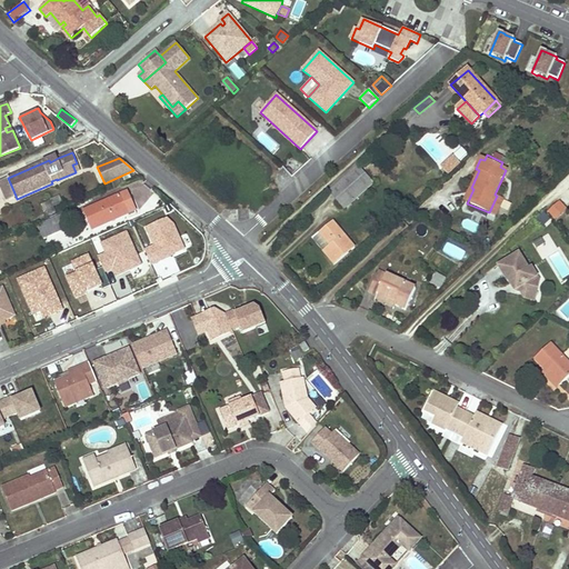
[(460,163),(455,158),(449,163),(453,169),(460,163)]
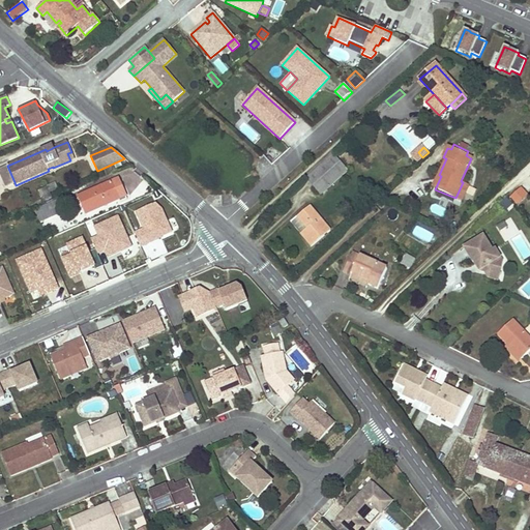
[(339,179),(348,171),(333,154),(306,178),(313,186),(330,170),(339,179)]
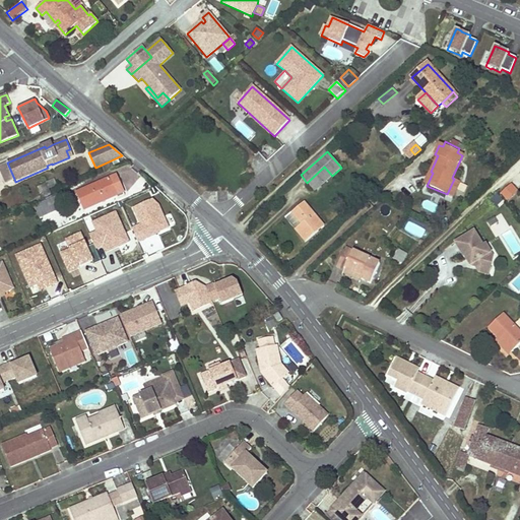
[(7,163),(0,166),(0,168),(6,183),(14,179),(7,163)]
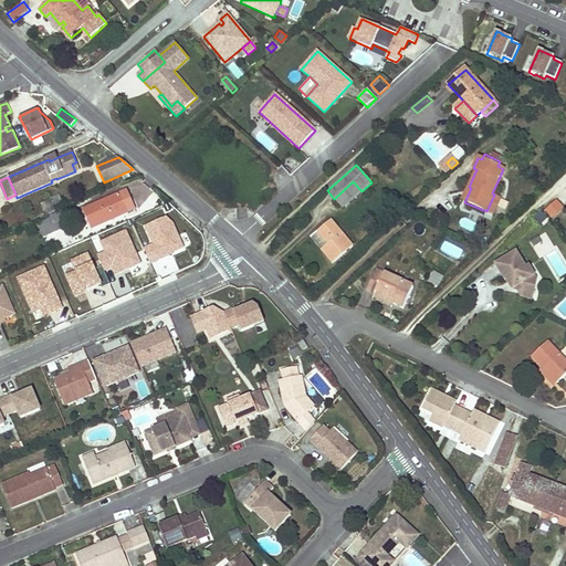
[(343,208),(362,191),(353,181),(334,199),(343,208)]
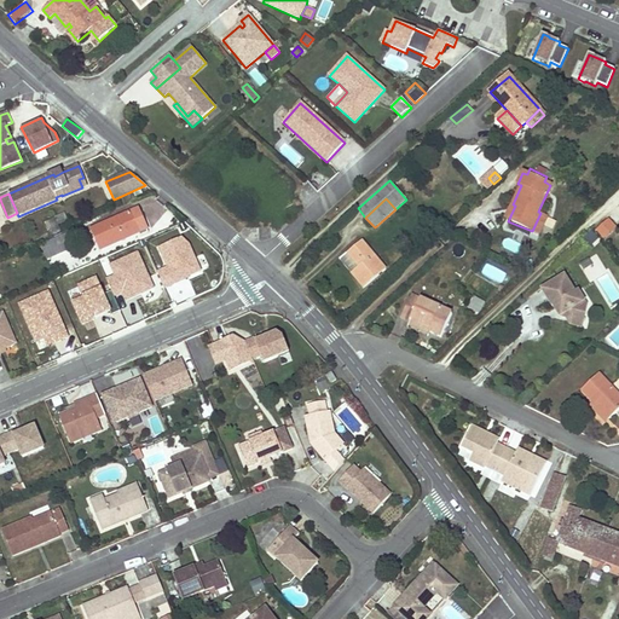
[(508,221),(515,206),(513,204),(505,219),(508,221)]
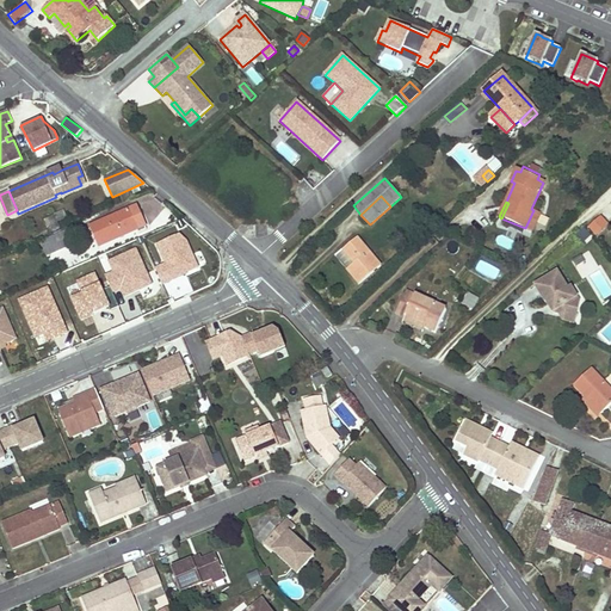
[(136,208),(91,227),(100,246),(137,229),(139,233),(146,229),(136,208)]
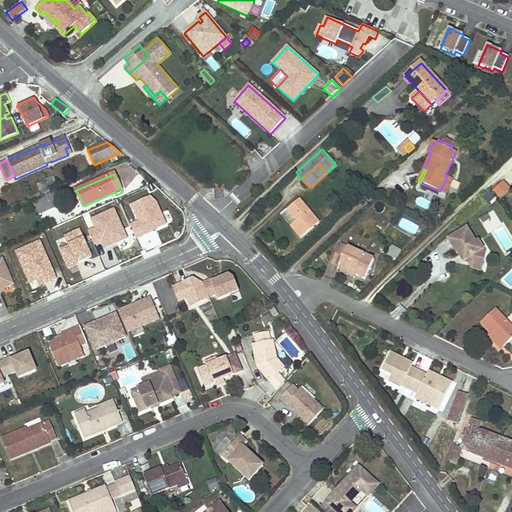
[(445,194),(452,179),(447,176),(440,191),(445,194)]
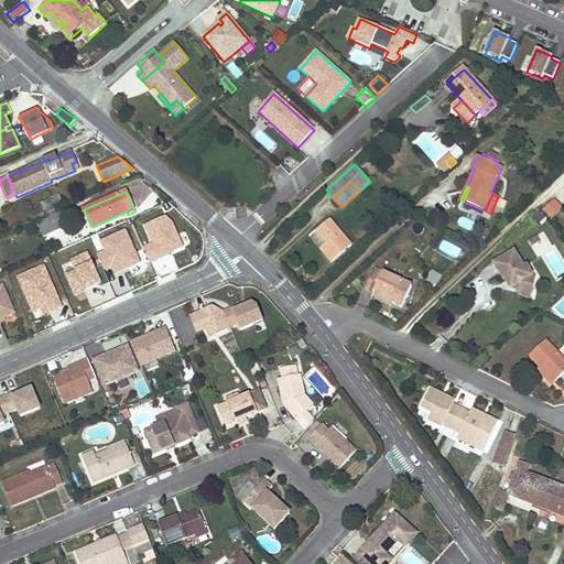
[(50,198),(42,202),(46,213),(53,209),(50,198)]
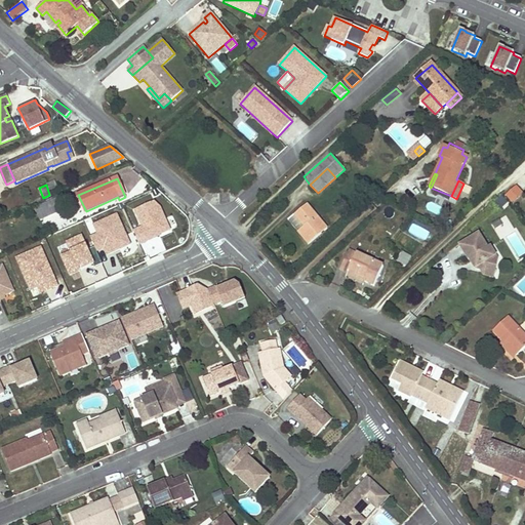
[(523,193),(515,185),(506,194),(514,202),(523,193)]
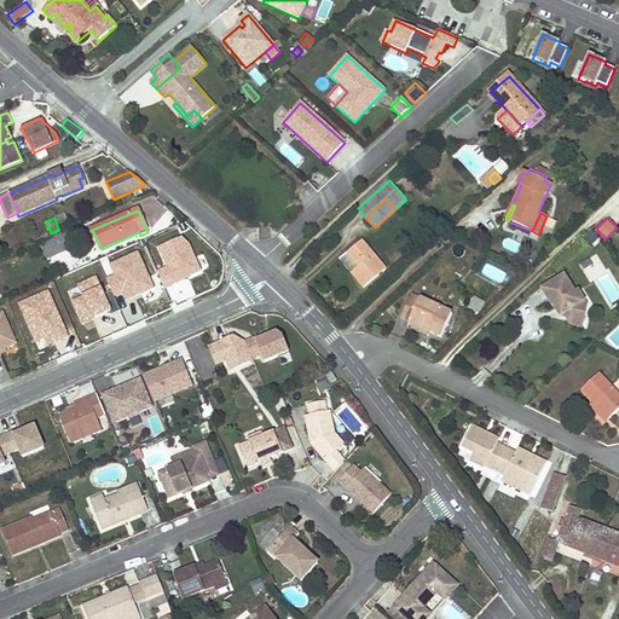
[(41,246),(48,260),(71,249),(69,243),(76,239),(73,231),(41,246)]
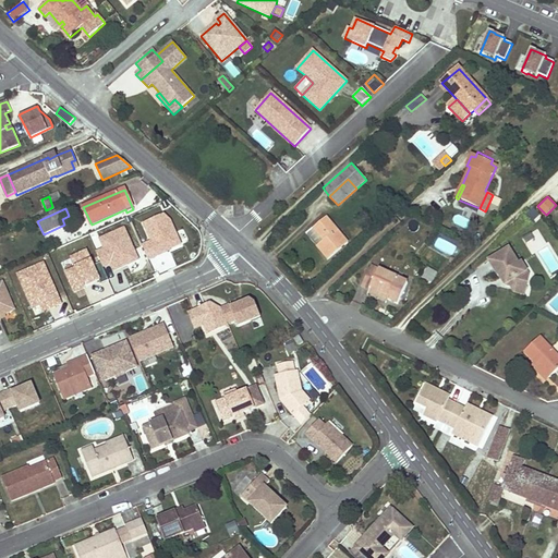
[(540,215),(534,209),(529,215),(534,220),(540,215)]
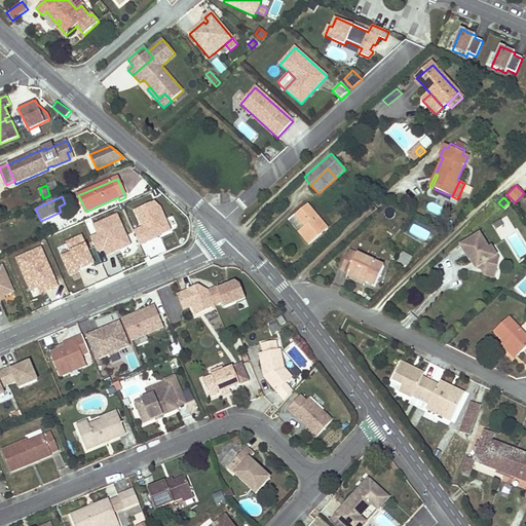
[(140,243),(171,230),(160,207),(154,200),(133,210),(141,227),(134,229),(140,243)]
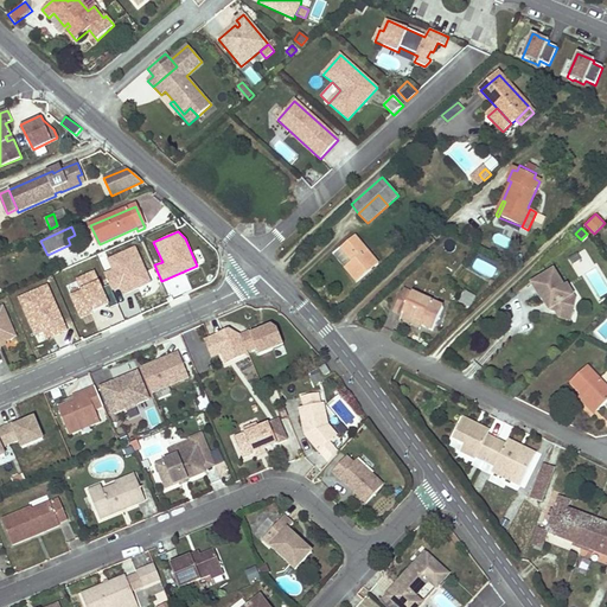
[(352,262),(345,268),(357,282),(378,264),(355,236),(340,249),(352,262)]
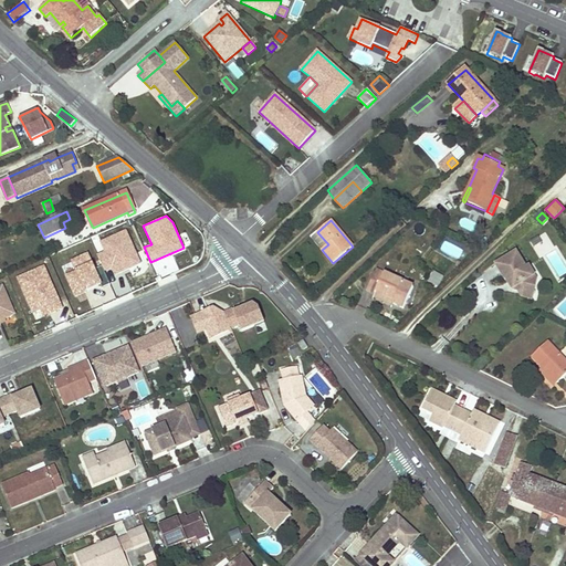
[(115,274),(140,263),(126,230),(101,241),(105,250),(97,253),(105,271),(113,268),(115,274)]
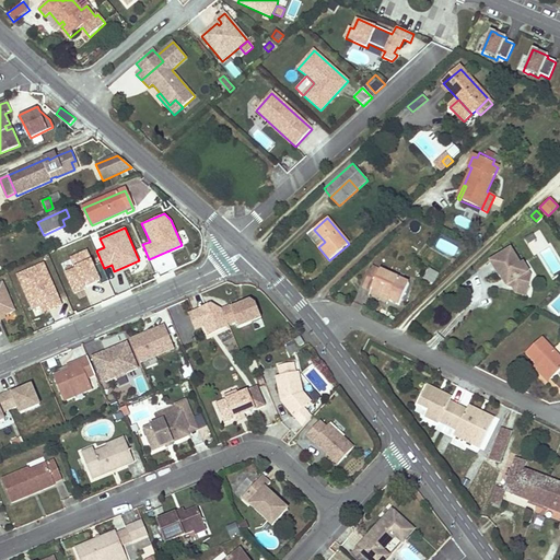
[(314,230),(307,235),(318,247),(325,242),(314,230)]
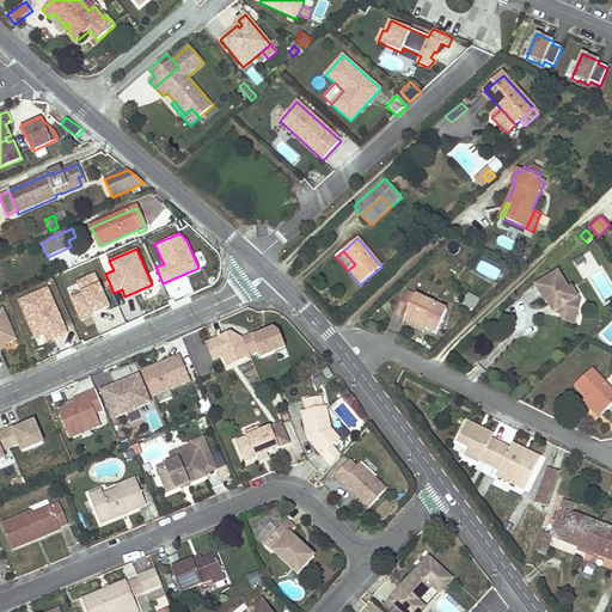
[(586,259),(582,255),(571,259),(574,265),(586,259)]
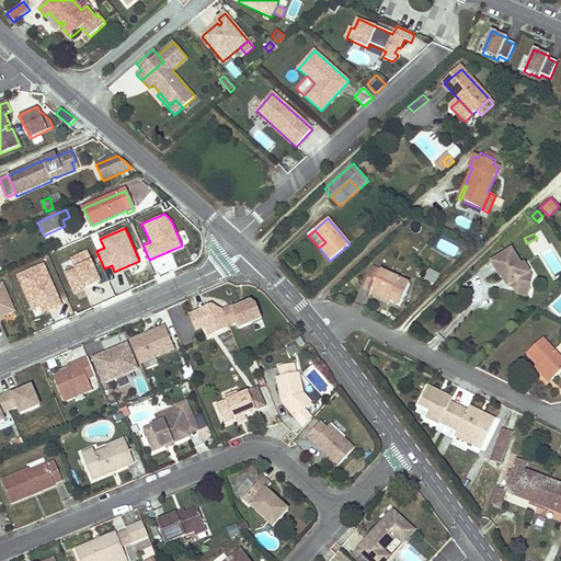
[(83,288),(100,281),(87,250),(71,256),(76,267),(65,272),(75,295),(84,290),(83,288)]
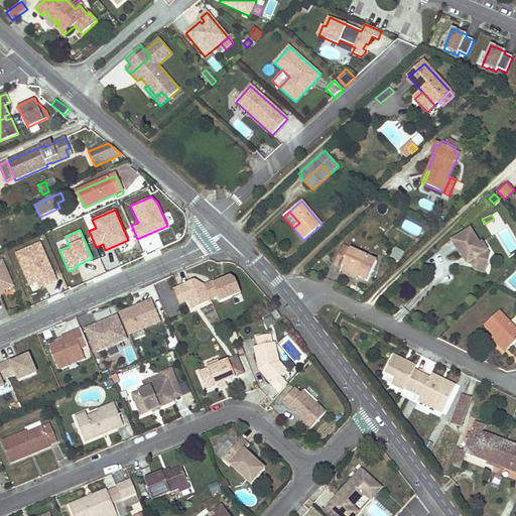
[(479,244),(471,230),(452,241),(461,255),(462,255),(465,253),(468,258),(467,264),(474,265),(486,268),(489,254),(482,242),(479,244)]
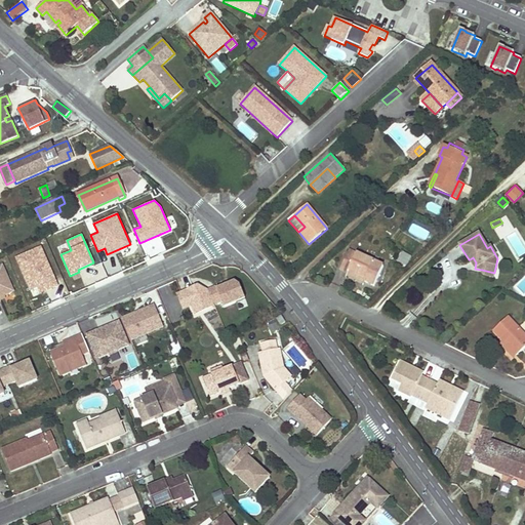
[(41,246),(15,256),(30,290),(37,287),(39,292),(57,285),(41,246)]
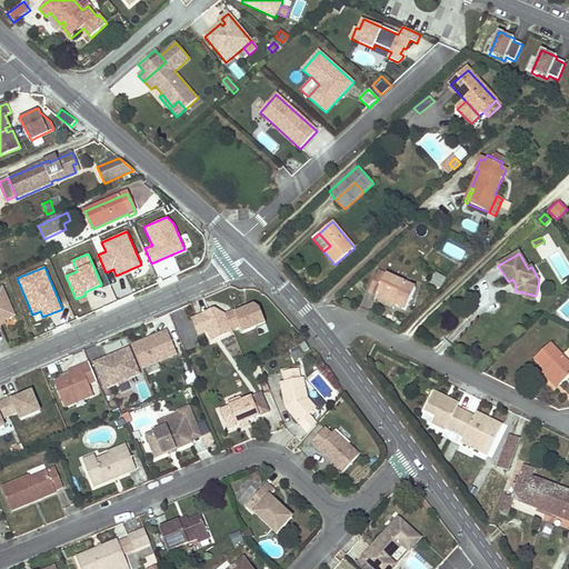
[(406,310),(416,289),(378,271),(369,291),(377,296),(375,299),(393,308),(395,306),(406,310)]
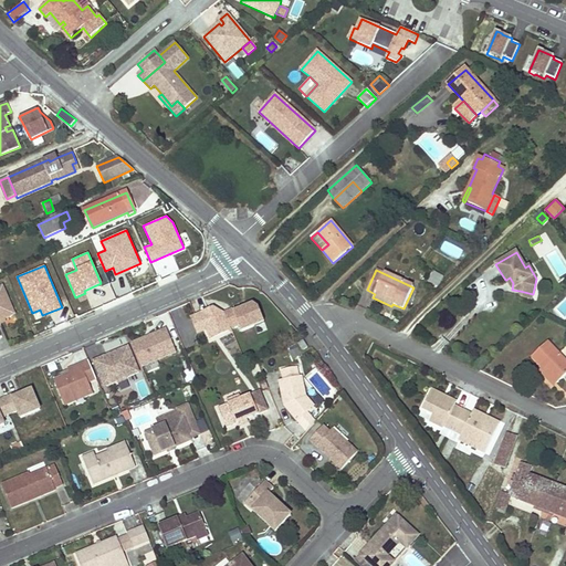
[(438,287),(443,276),(432,271),(427,282),(438,287)]
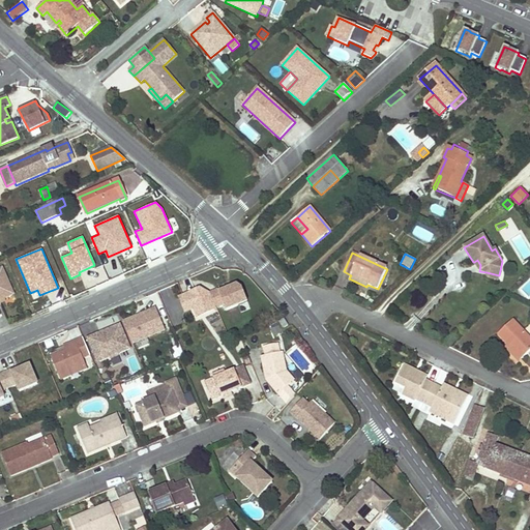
[(2,268),(0,269),(0,302),(0,303),(0,301),(0,300),(13,294),(2,268)]
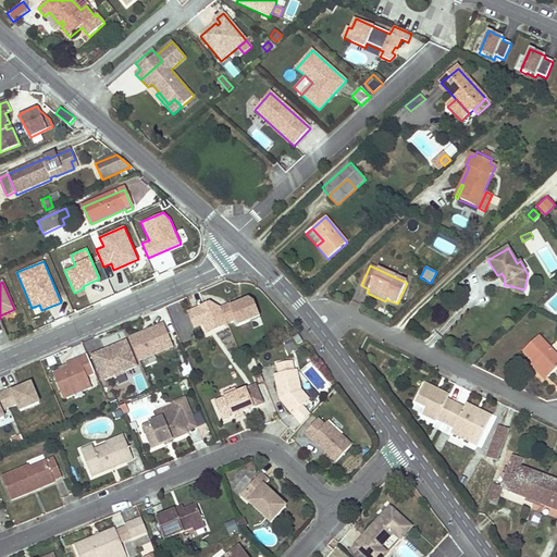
[(260,317),(256,305),(249,299),(231,307),(230,305),(222,308),(227,322),(235,320),(238,325),(260,317)]
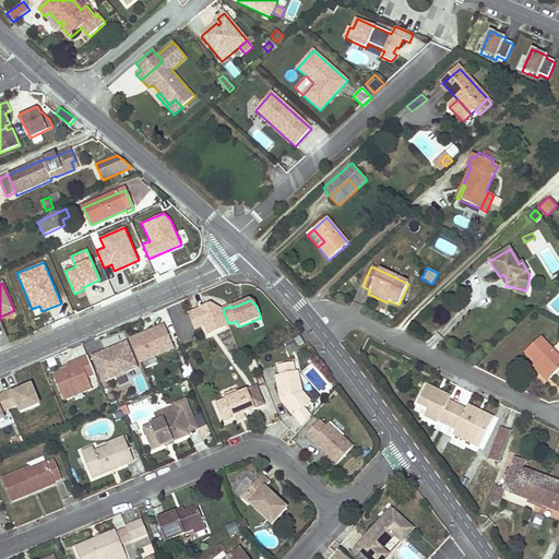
[(228,323),(223,309),(212,301),(189,311),(197,328),(203,324),(207,334),(229,325),(228,323)]
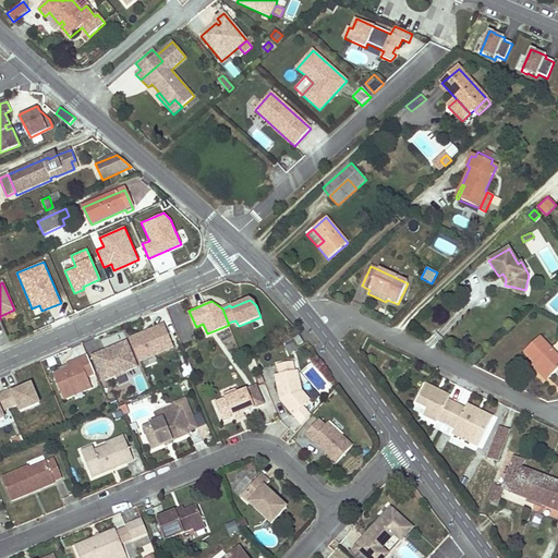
[(174,348),(165,325),(131,339),(140,362),(174,348)]
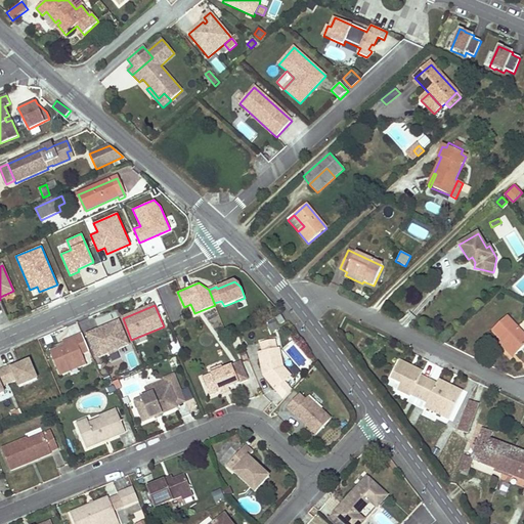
[(274,316),(280,324),(286,321),(279,312),(274,316)]
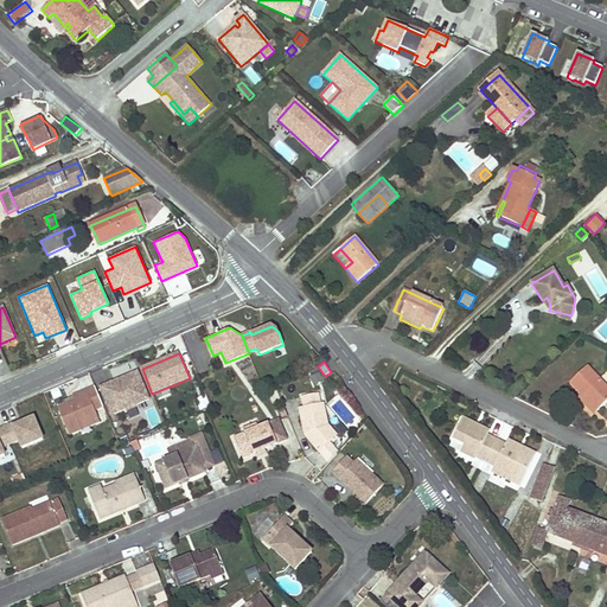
[(598,411),(606,402),(606,388),(587,368),(570,384),(582,395),(598,411)]
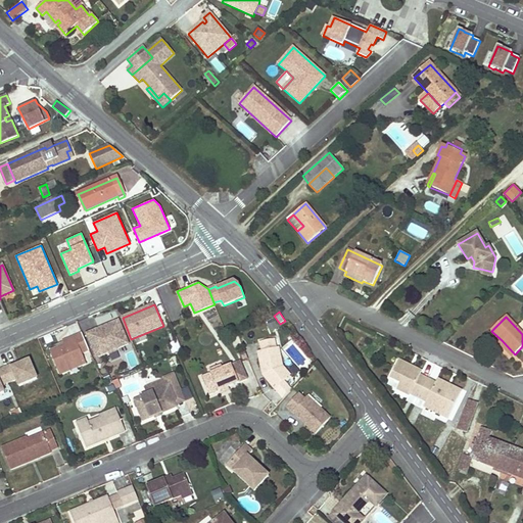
[(129,344),(119,321),(99,329),(99,331),(96,332),(95,331),(87,334),(97,358),(106,353),(109,354),(117,350),(119,348),(129,344)]
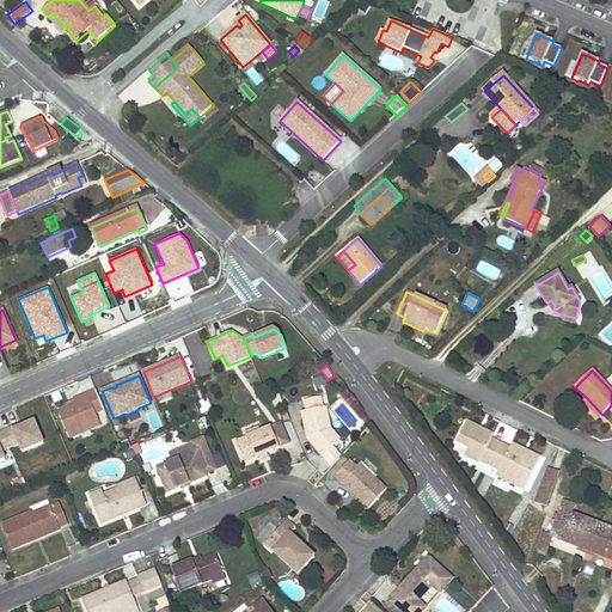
[(96,414),(104,410),(97,391),(73,401),(75,404),(66,408),(59,411),(71,439),(81,434),(79,428),(89,423),(91,429),(101,426),(96,414)]
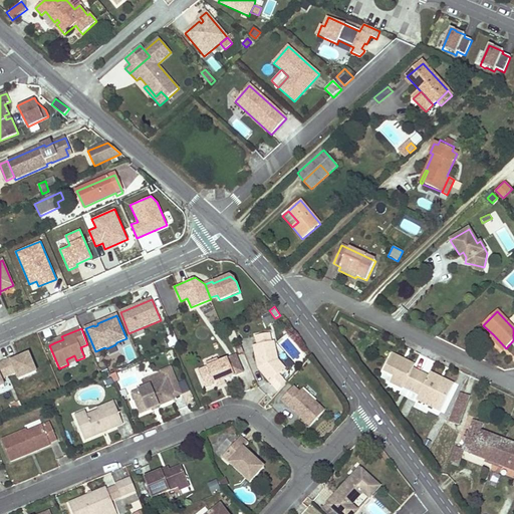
[(277,358),(273,341),(271,342),(269,333),(256,336),(257,345),(254,345),(258,369),(278,393),(286,383),(279,375),(283,371),(274,361),(273,358),(277,358)]
